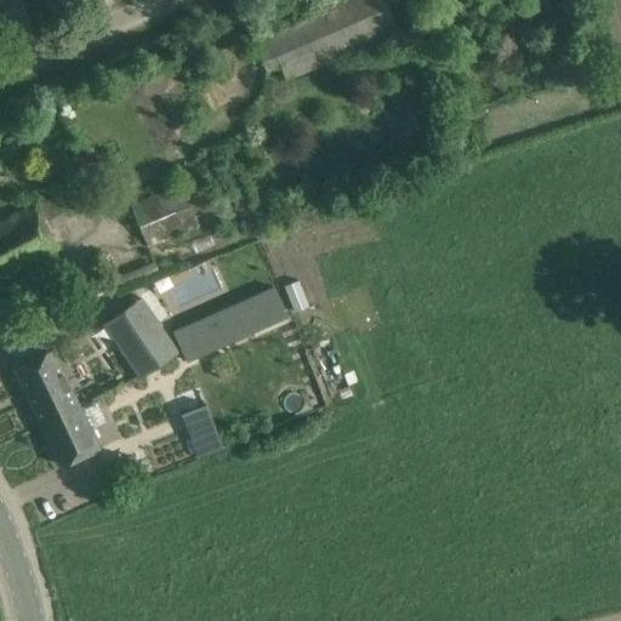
[(397,30),(382,0),(339,0),(251,39),(265,72),(279,66),(285,79),(397,30)]
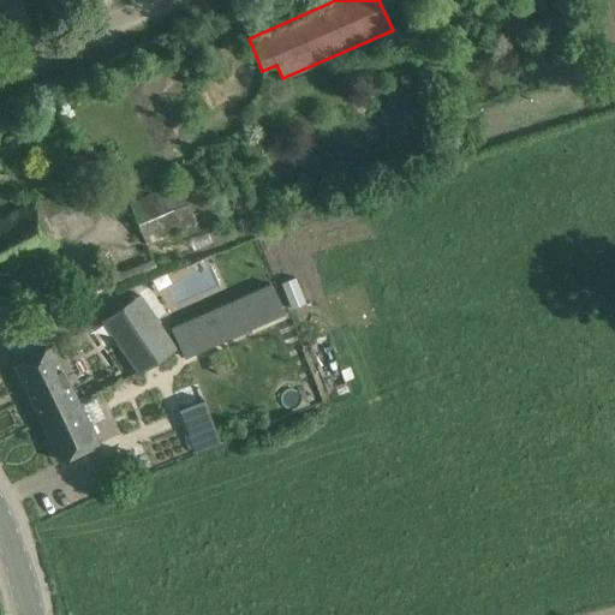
[(66,189),(35,206),(47,227),(78,210),(100,198),(99,196),(89,177),(88,177),(66,189)]
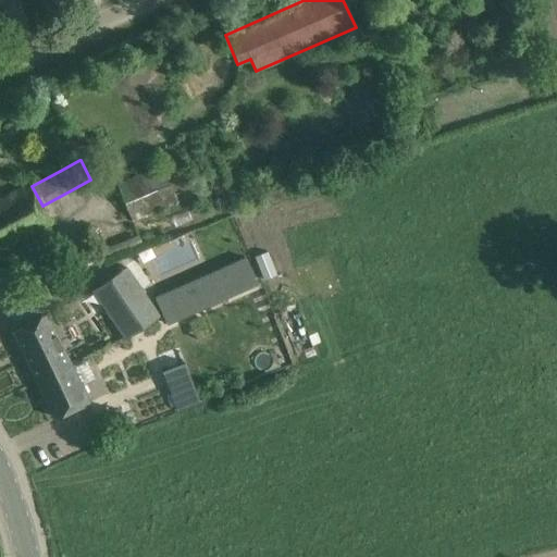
[(161,166),(118,185),(132,223),(176,203),(161,166)]
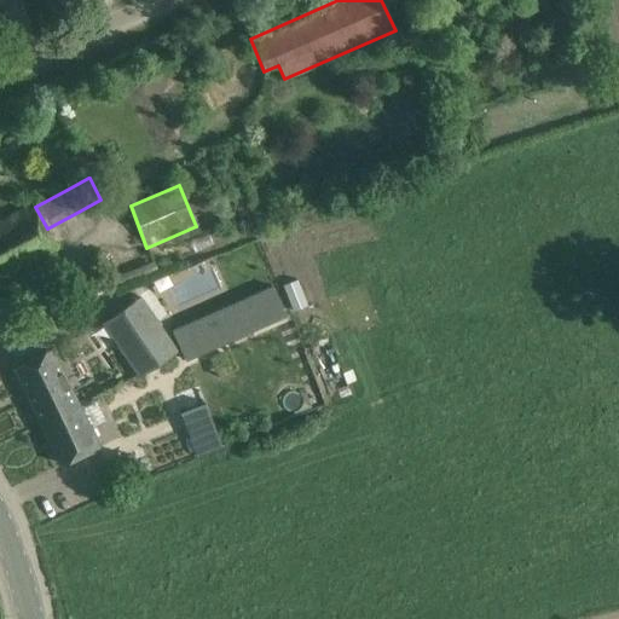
[(0,276),(56,246),(47,229),(35,207),(34,207),(33,203),(0,220),(0,276)]
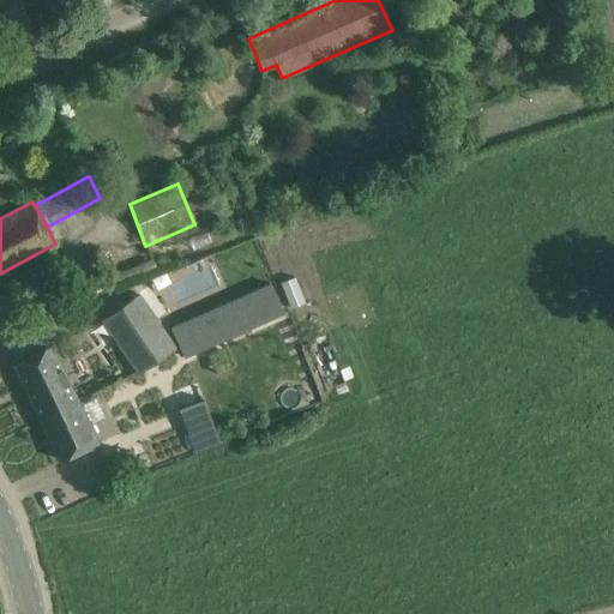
[(286,318),(269,286),(170,329),(185,361),(286,318)]
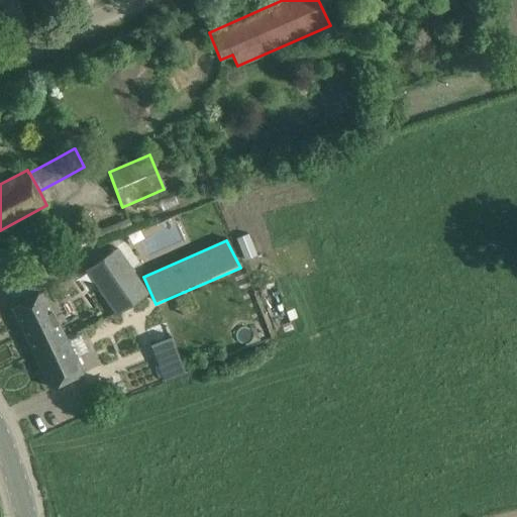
[(147,293),(117,248),(85,272),(115,315),(147,293)]
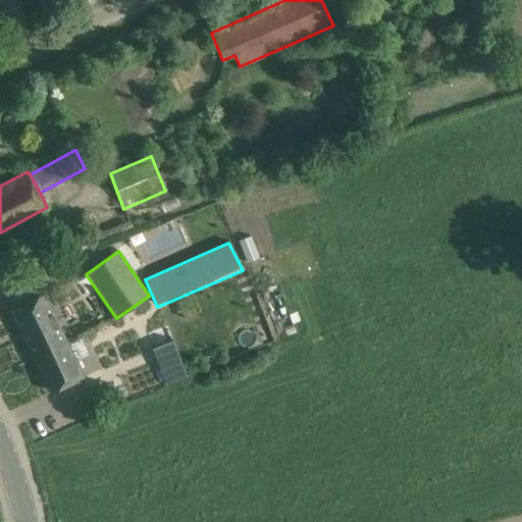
[(30,301),(11,310),(35,358),(66,343),(42,294),(30,301)]
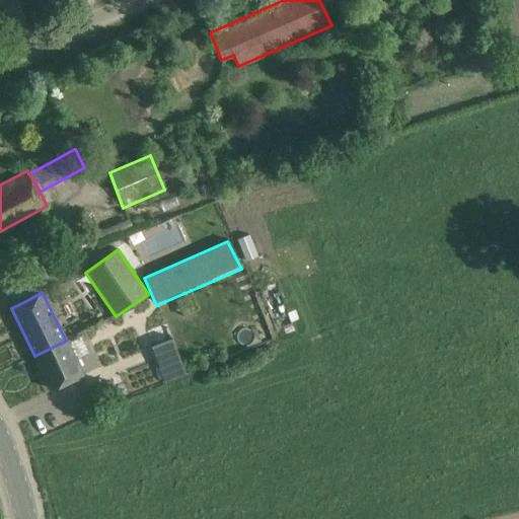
[(168,331),(148,340),(165,384),(186,376),(168,331)]
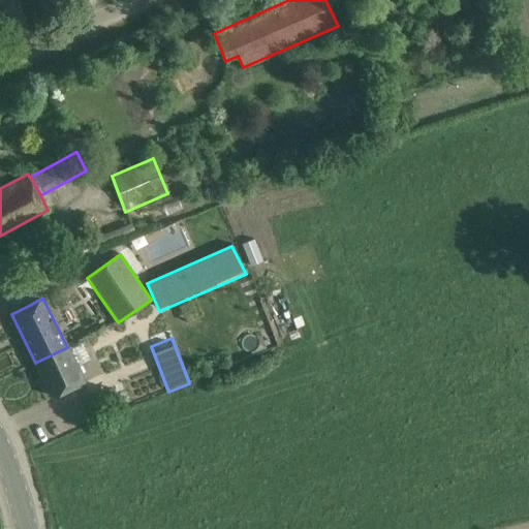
[(67,347),(35,363),(52,397),(70,387),(84,381),(67,347)]
